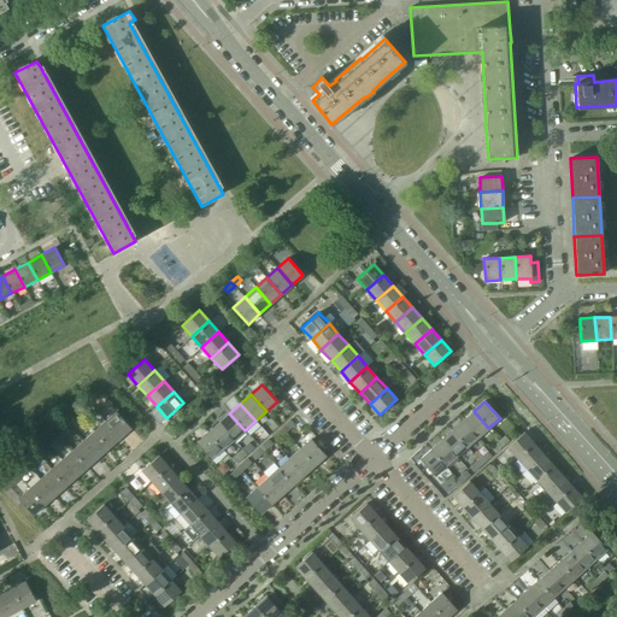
[(131,428),(116,411),(105,422),(119,438),(131,428)]
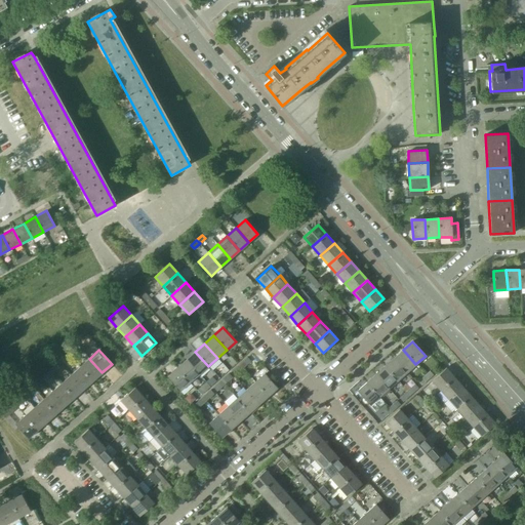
[(403,350),(394,358),(407,372),(415,364),(403,350)]
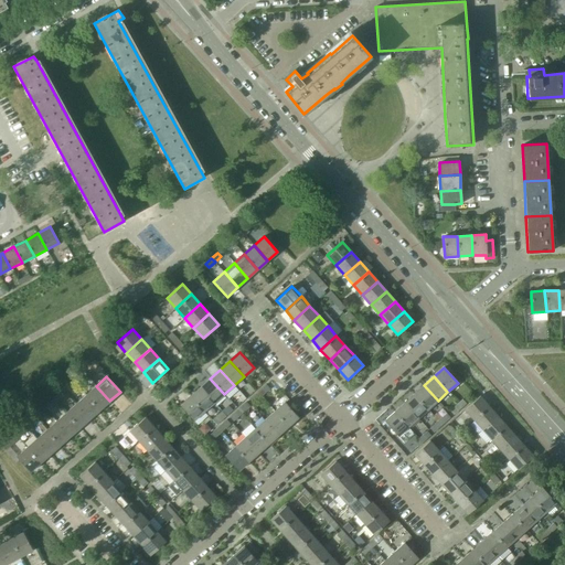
[(210,379),(200,387),(214,403),(224,394),(210,379)]
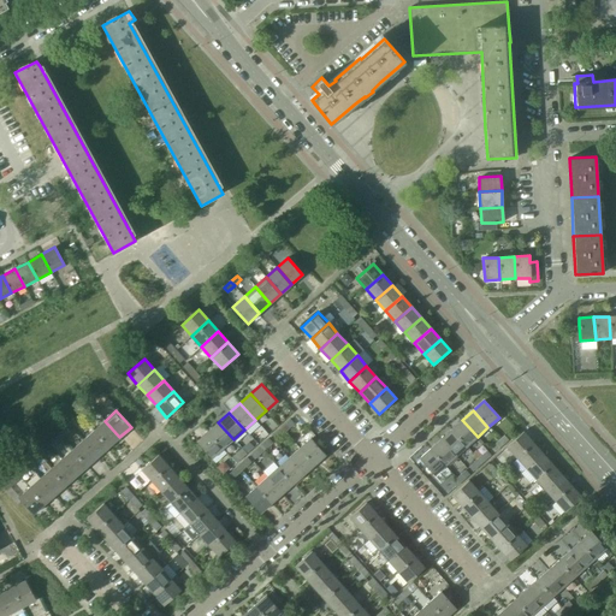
[(462,420),(451,430),(466,446),(478,437),(462,420)]
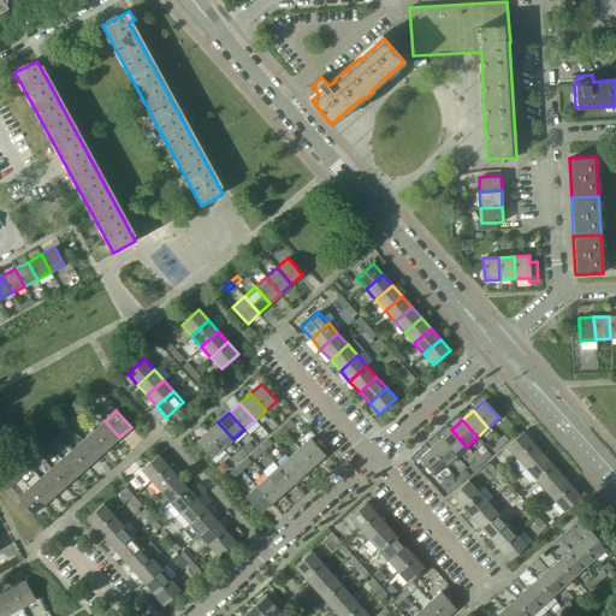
[(119,437),(105,421),(94,431),(108,446),(119,437)]
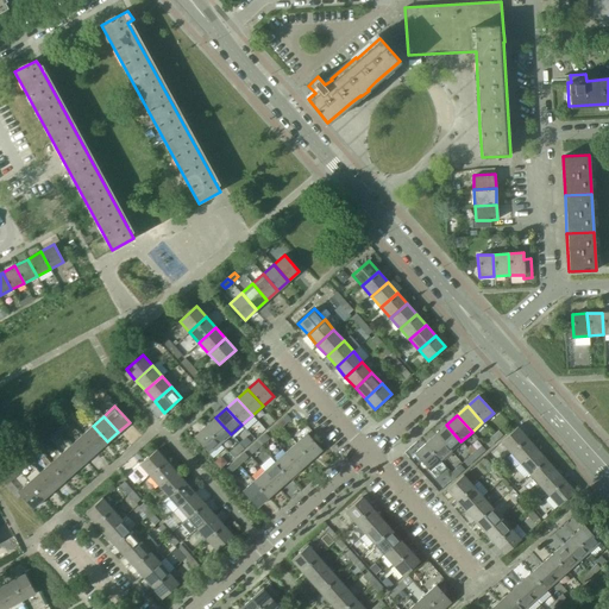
[(215,418),(205,427),(220,444),(231,434),(215,418)]
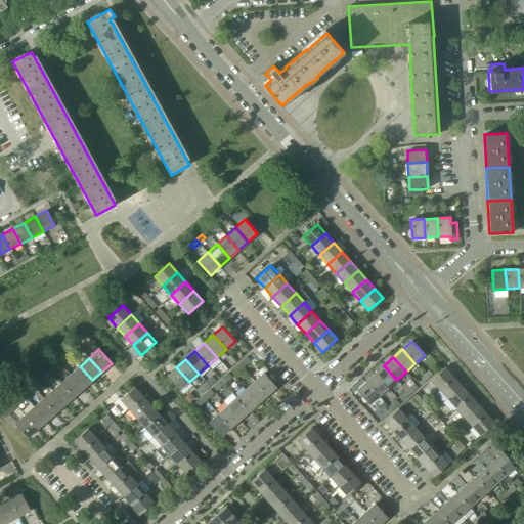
[(384,365),(375,374),(388,388),(396,380),(384,365)]
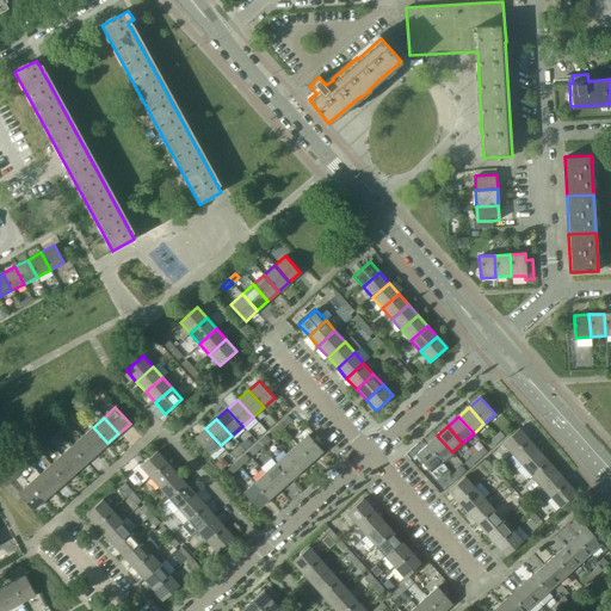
[(107,443),(93,427),(82,436),(98,452),(107,443)]
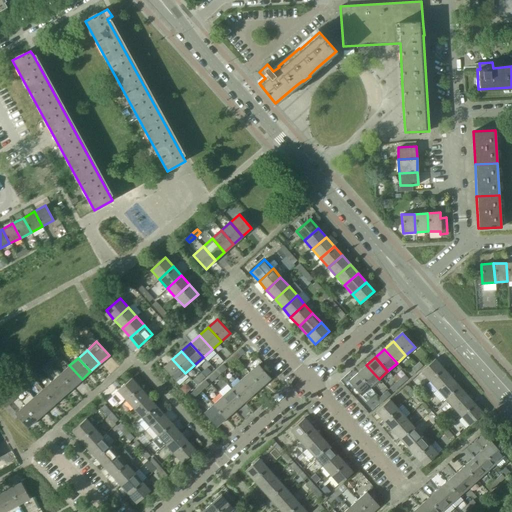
[(172,359),(163,367),(176,381),(185,373),(172,359)]
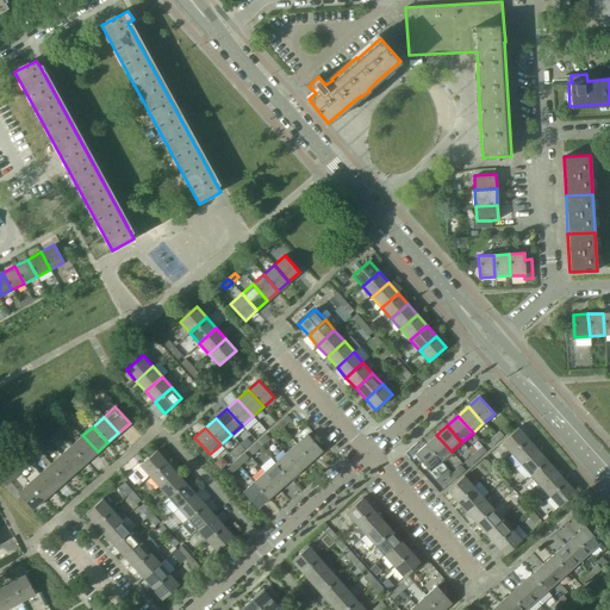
[(518,428),(506,437),(502,442),(511,454),(528,439),(518,428)]
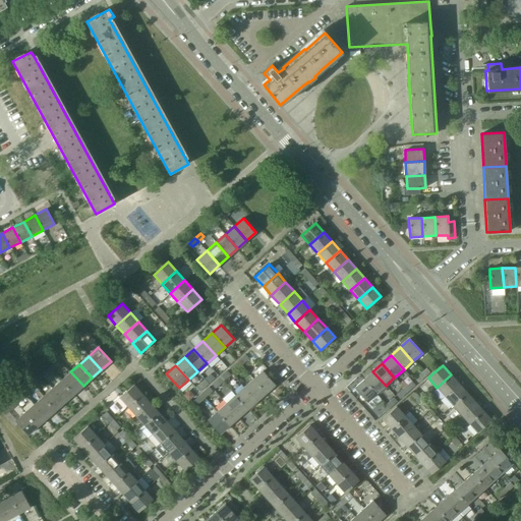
[(275,385),(263,370),(253,379),(266,393),(275,385)]
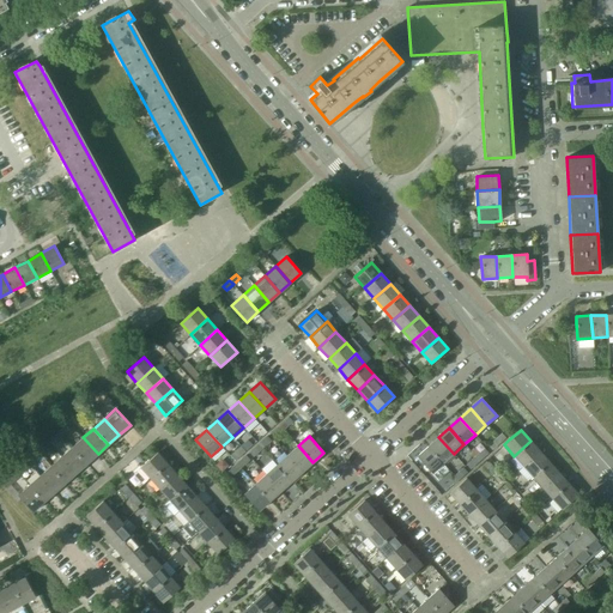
[(98,454),(83,437),(72,447),(87,463),(98,454)]
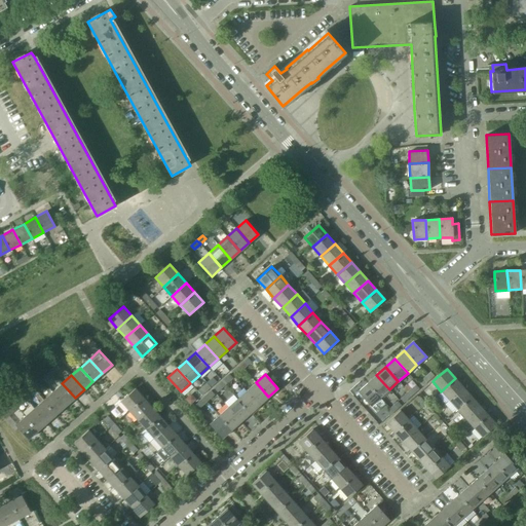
[(376,375),(367,383),(379,398),(389,389),(376,375)]
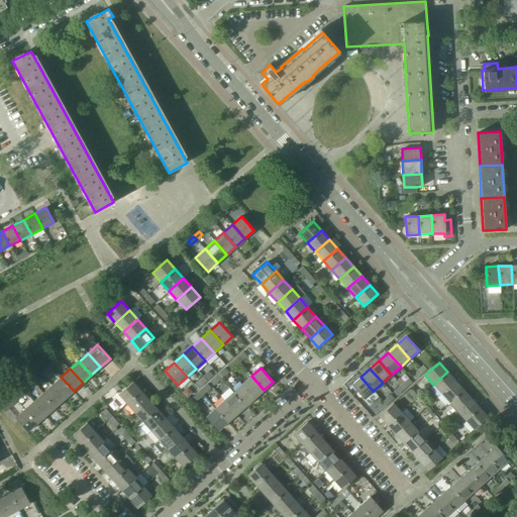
[(447,372),(433,385),(441,394),(455,381),(447,372)]
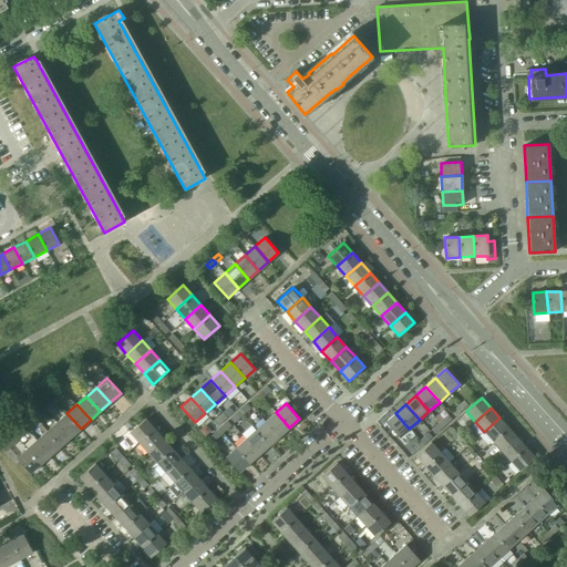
[(289,428),(276,412),(266,421),(279,436),(289,428)]
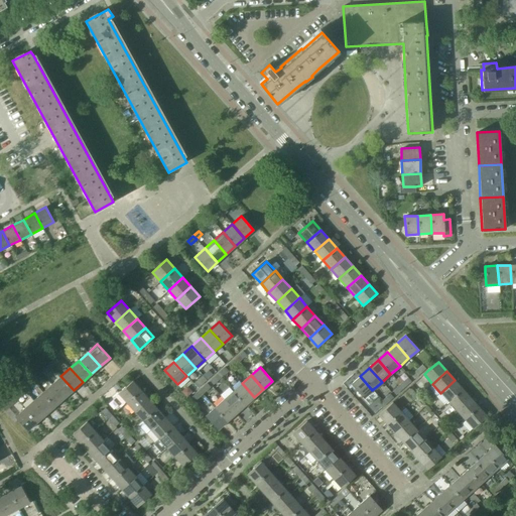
[(74,390),(60,376),(51,384),(65,398),(74,390)]
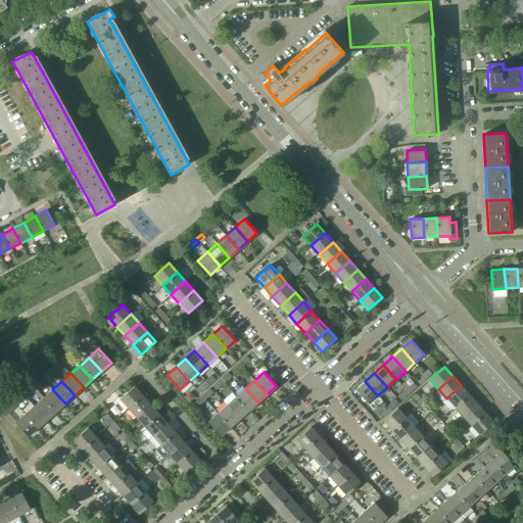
[(365,381),(355,389),(368,403),(377,395),(365,381)]
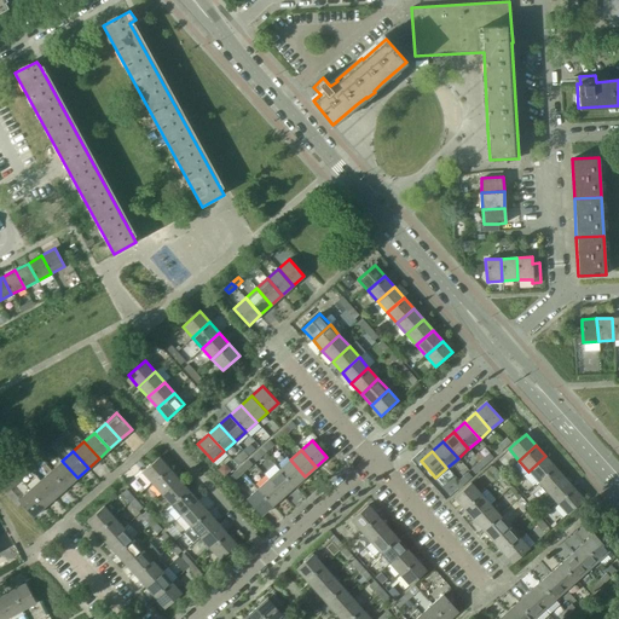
[(545,456),(528,472),(538,482),(555,467),(545,456)]
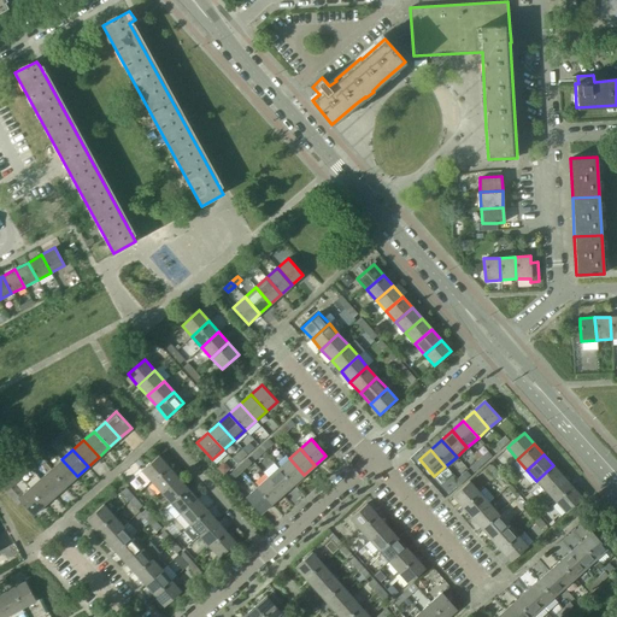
[(169,466),(158,456),(141,470),(152,482),(169,466)]
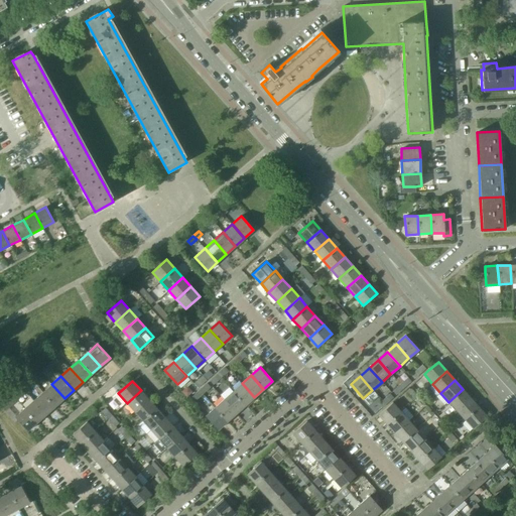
[(254,397),(242,383),(233,391),(245,405),(254,397)]
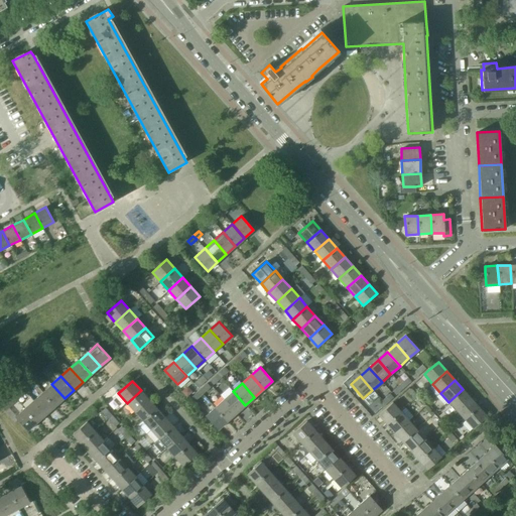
[(65,398),(51,384),(42,392),(55,406),(65,398)]
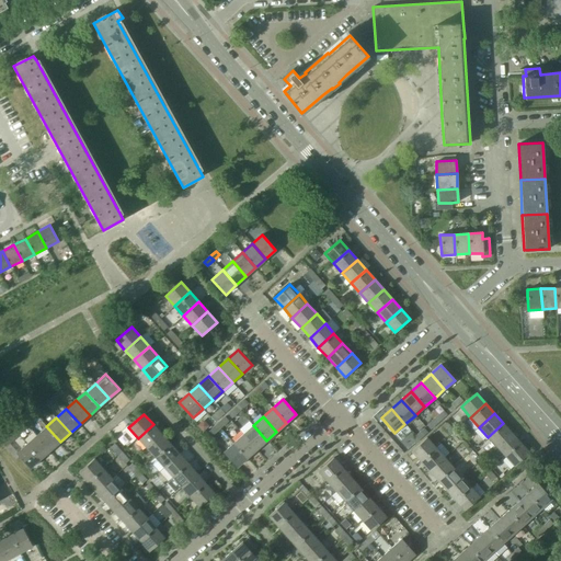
[(503,423),(488,437),(496,446),(512,433),(503,423)]
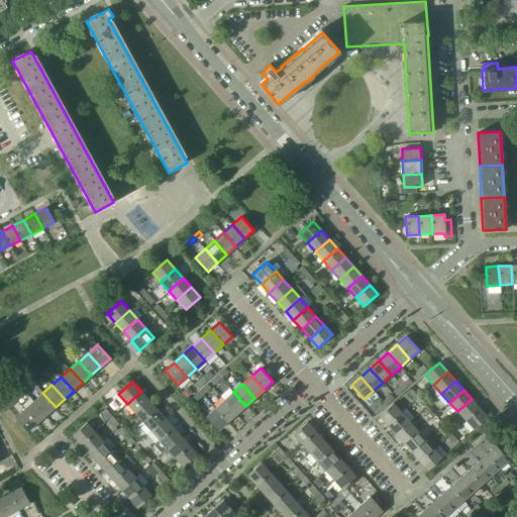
[(148,400),(141,391),(127,404),(134,412),(148,400)]
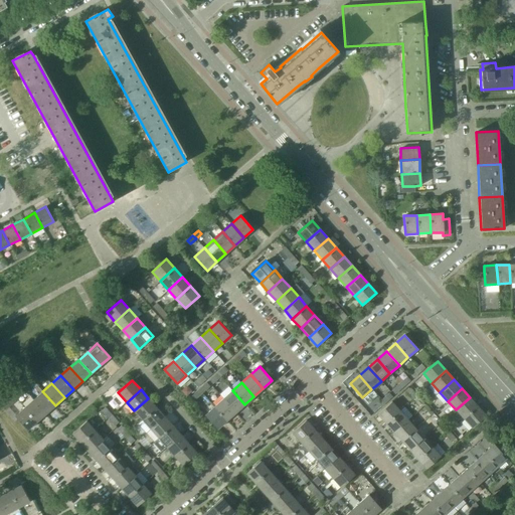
[(244,404),(232,390),(223,399),(235,412),(244,404)]
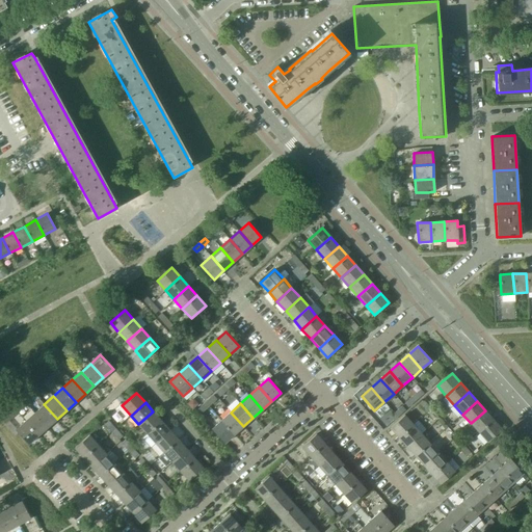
[(57,419),(44,404),(34,413),(48,427),(57,419)]
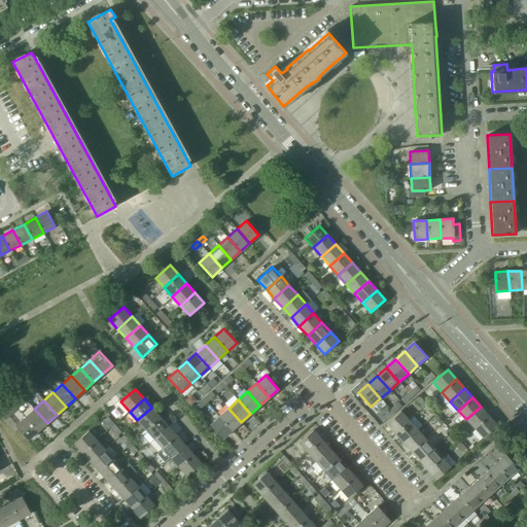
[(481,407),(466,419),(475,428),(489,416),(481,407)]
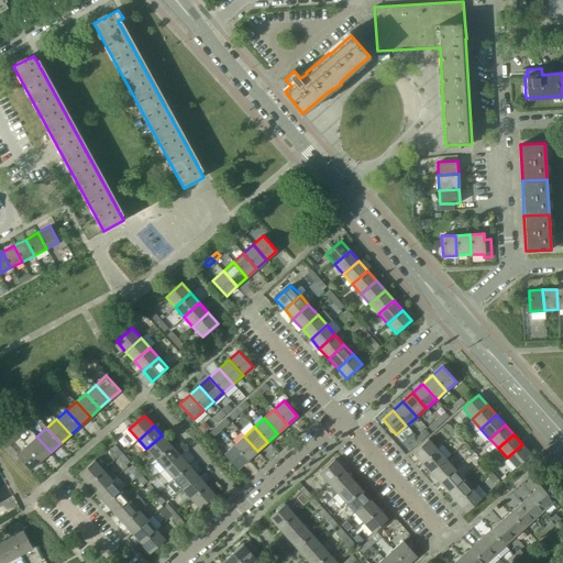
[(170,445),(162,435),(146,449),(156,459),(170,445)]
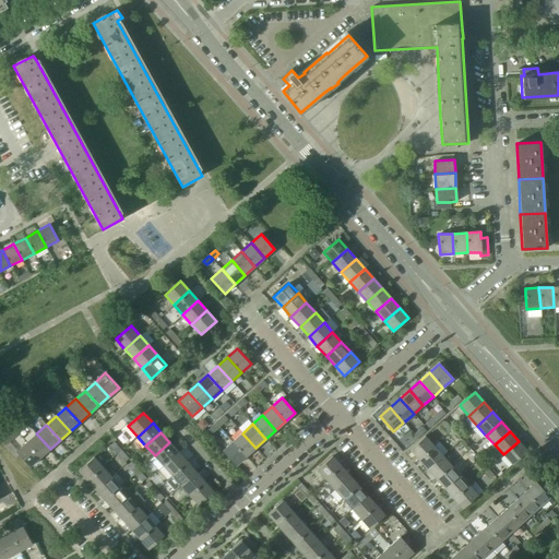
[(50,449),(36,433),(26,442),(40,458),(50,449)]
